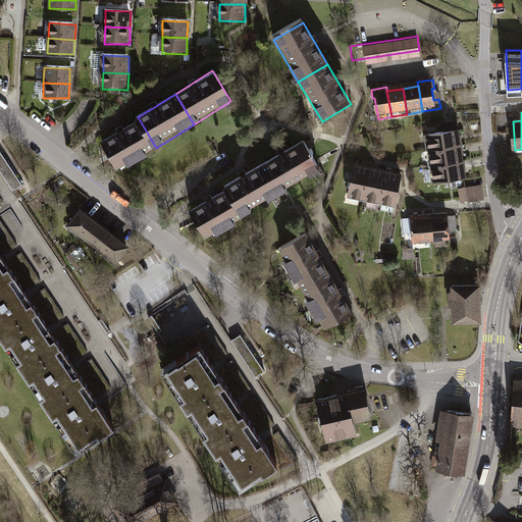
[(140,120),(103,144),(120,174),(158,151),(156,148),(140,120)]
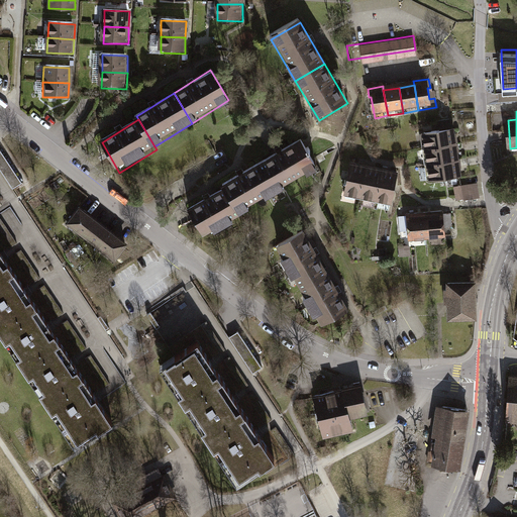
[(457,144),(455,128),(421,133),(424,149),(457,144)]
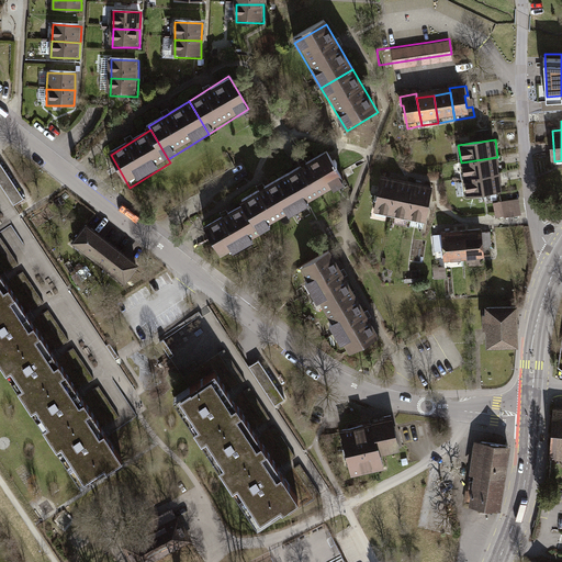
[(328,150),(287,175),(302,201),(344,177),(328,150)]
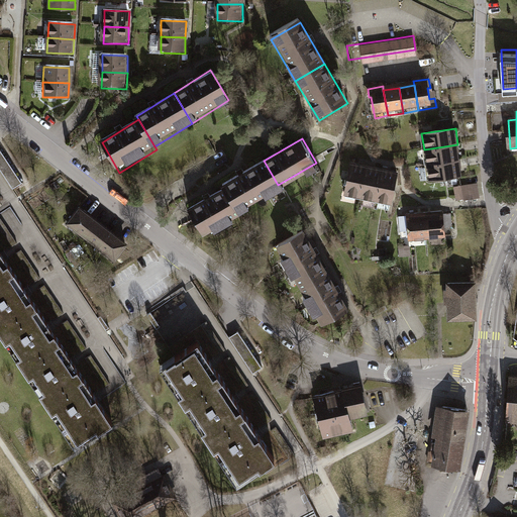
[(460,162),(457,144),(424,149),(426,167),(460,162)]
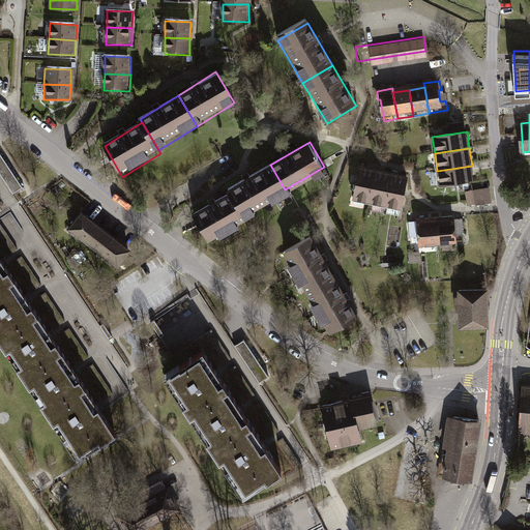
[(0,153),(0,173),(13,194),(23,188),(0,153)]
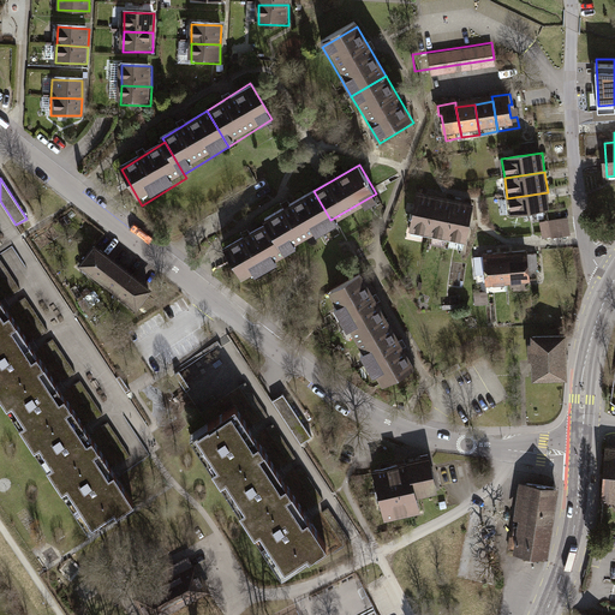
[(314,191),(267,218),(270,222),(285,248),(330,220),(314,191)]
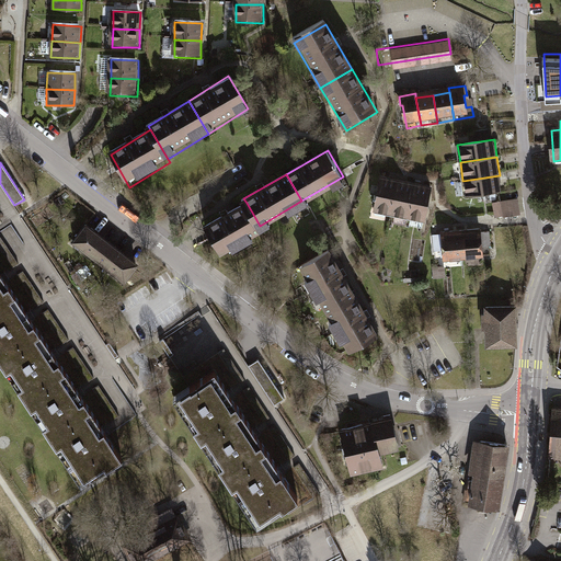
[(502,193),(500,175),(462,181),(466,198),(502,193)]
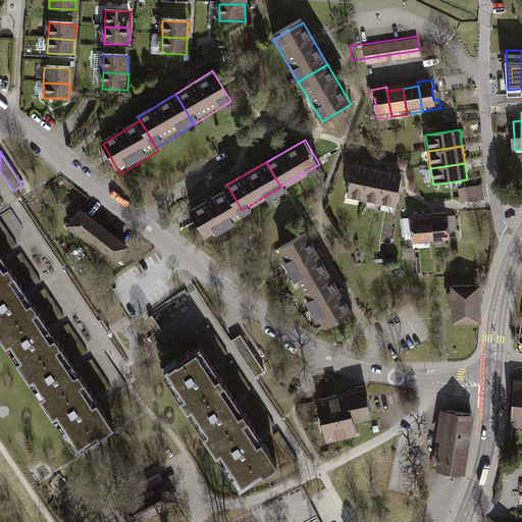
[(350,201),(366,204),(373,172),(356,168),(350,201)]
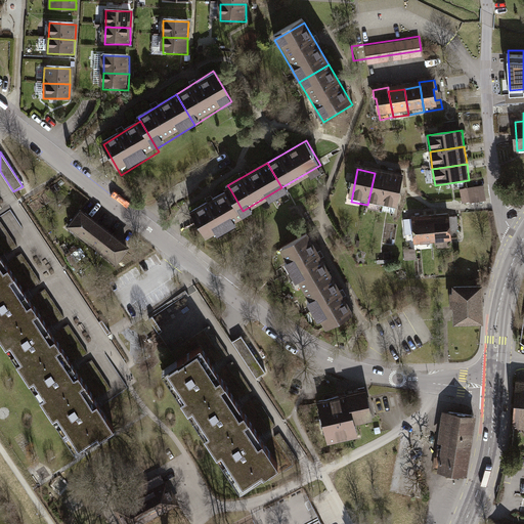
[(367,205),(384,209),(391,176),(375,173),(367,205)]
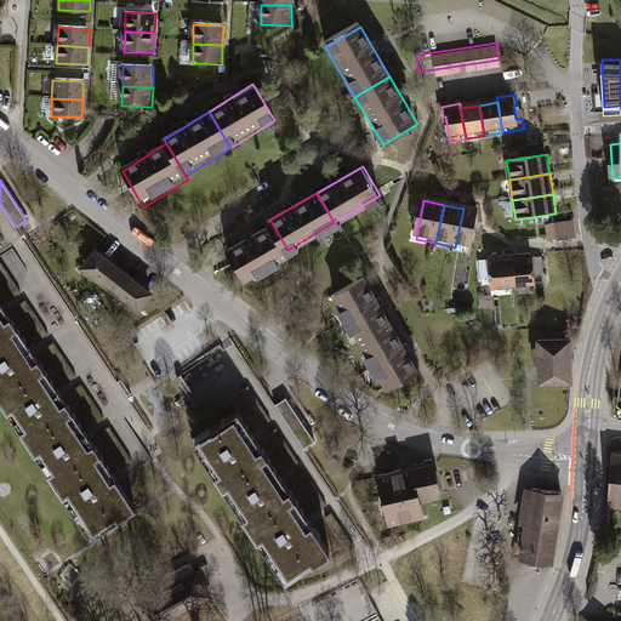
[(455,248),(474,251),(483,214),(463,209),(455,248)]
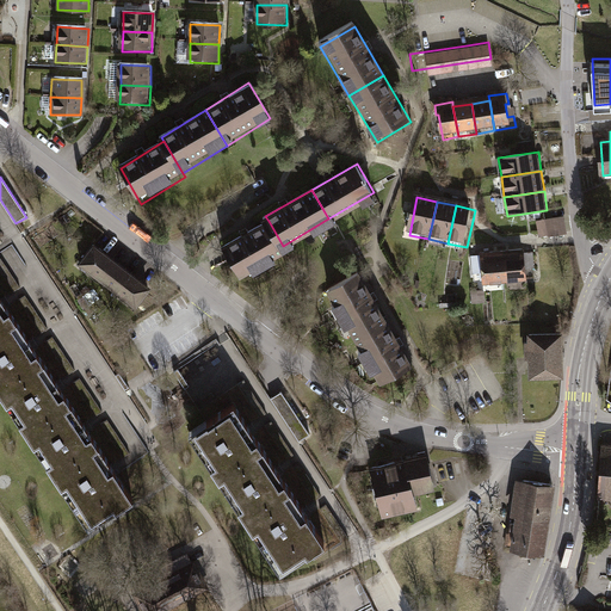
[(559,218),(547,220),(549,236),(562,234),(559,218)]
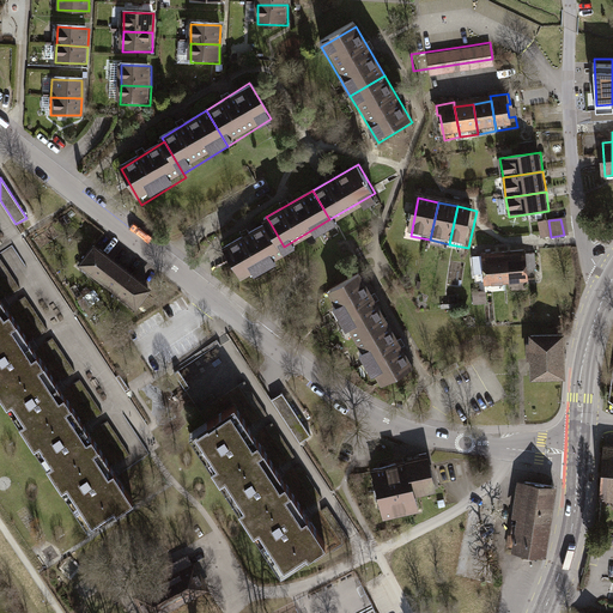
[(269,222),(225,247),(242,274),(285,249),(284,247),(269,222)]
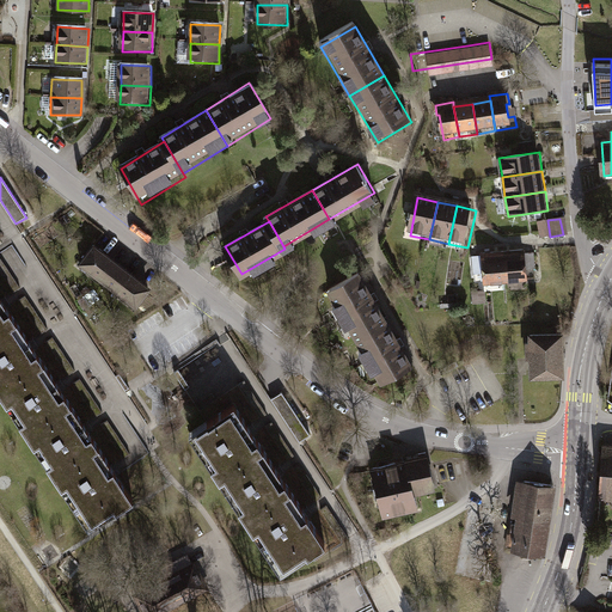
[(75,268),(95,283),(112,261),(92,245),(75,268)]
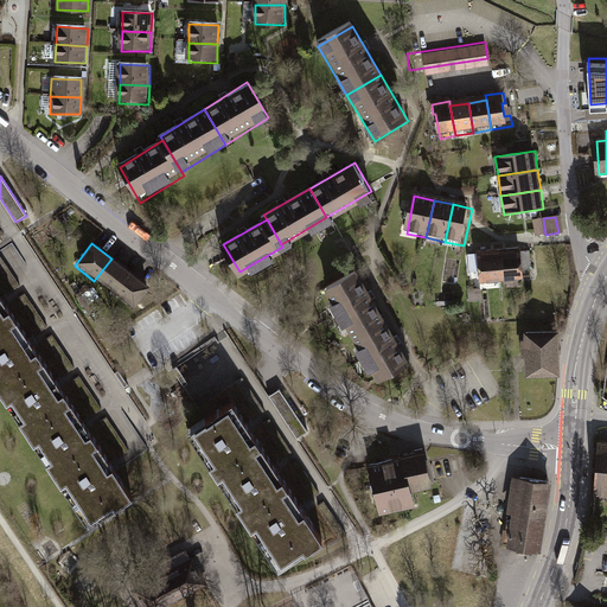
[(0,274),(0,270),(11,267),(4,253),(0,254),(0,286),(4,294),(8,292),(0,274)]
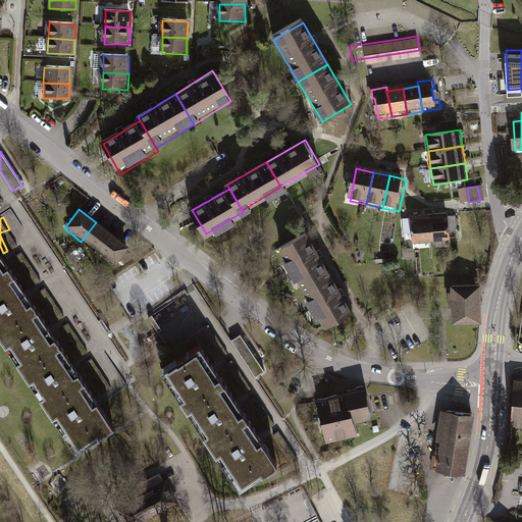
[(434,245),(454,244),(454,238),(460,237),(459,222),(453,223),(452,219),(432,221),(434,245)]
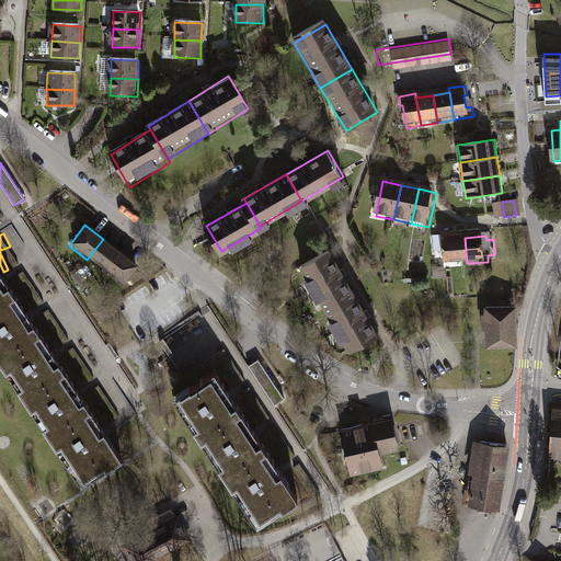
[(446,265),(467,263),(465,238),(444,239),(445,244),(436,245),(438,262),(446,261),(446,265)]
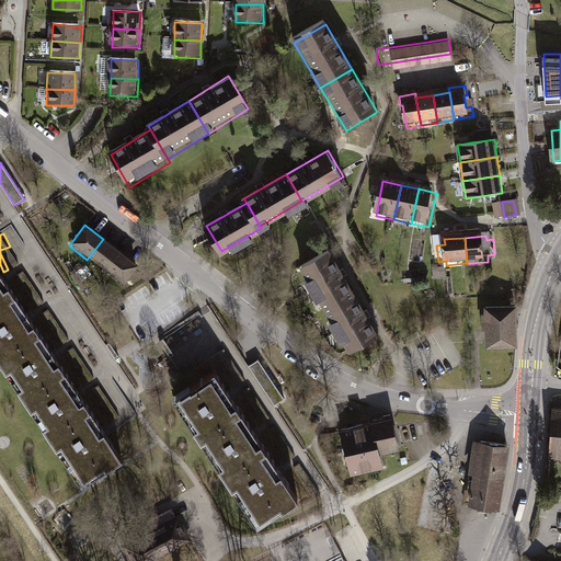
[(87,260),(104,273),(121,252),(103,239),(87,260)]
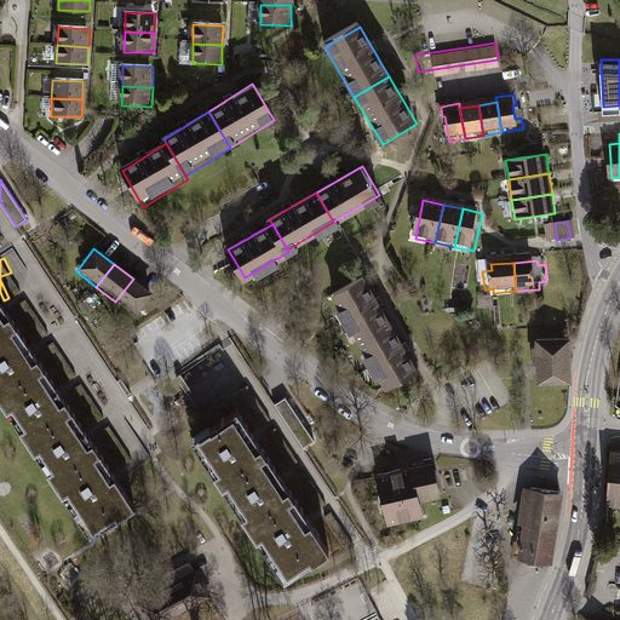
[(115,302),(135,317),(153,294),(133,279),(115,302)]
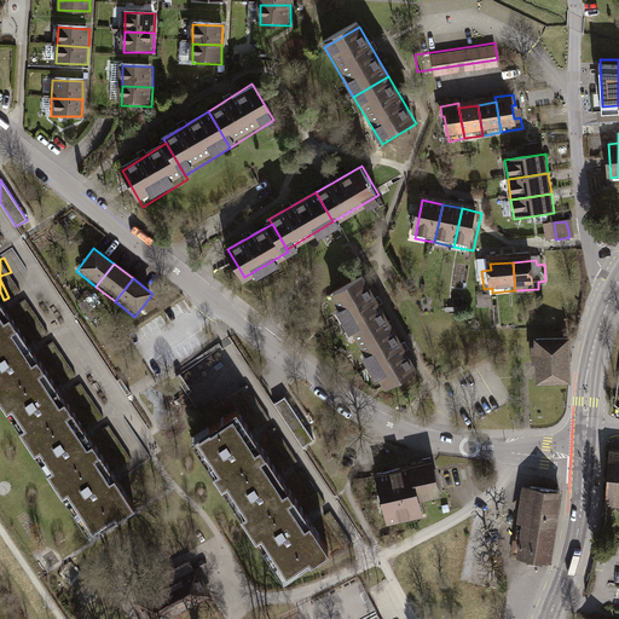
[(391,327),(363,278),(331,296),(360,345),(391,327)]
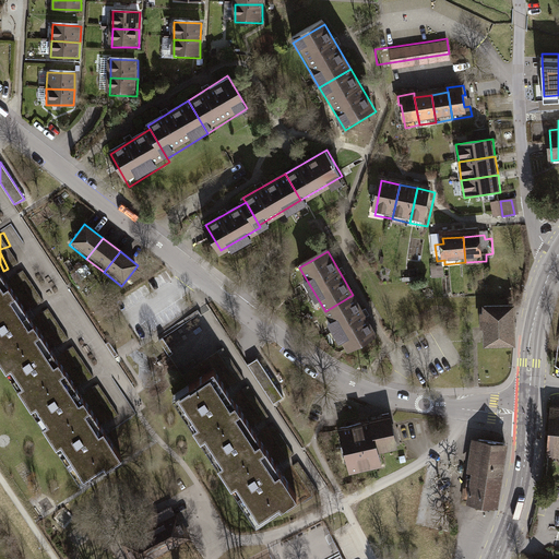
[(0,271),(0,307),(16,297),(0,271)]
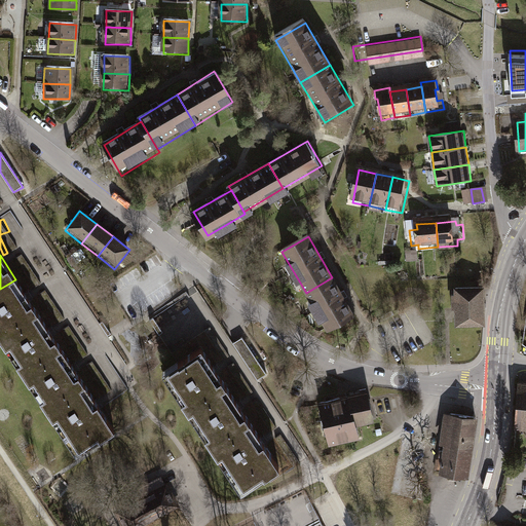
[(357,320),(332,277),(306,293),(331,335),(357,320)]
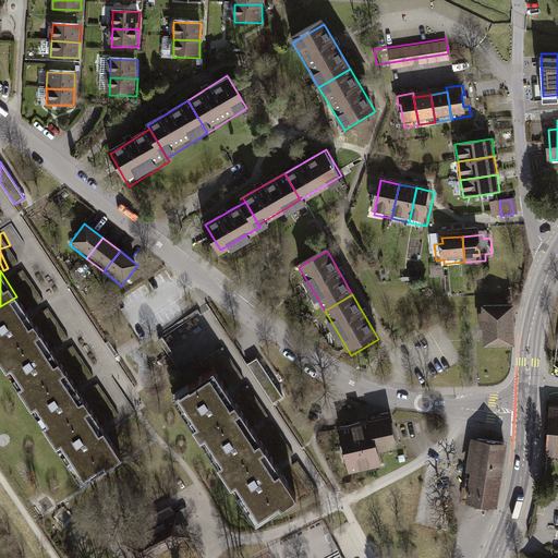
[(16,296),(0,306),(0,363),(1,364),(43,337),(16,296)]
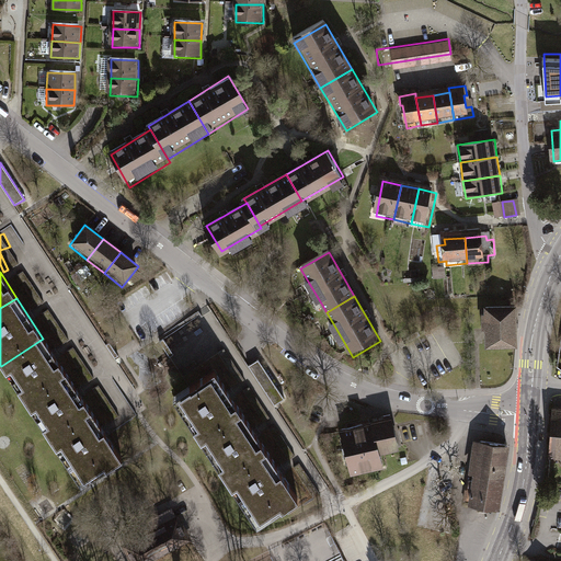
[(516,344),(515,307),(487,307),(487,315),(482,315),(482,328),(487,328),(487,345),(516,344)]
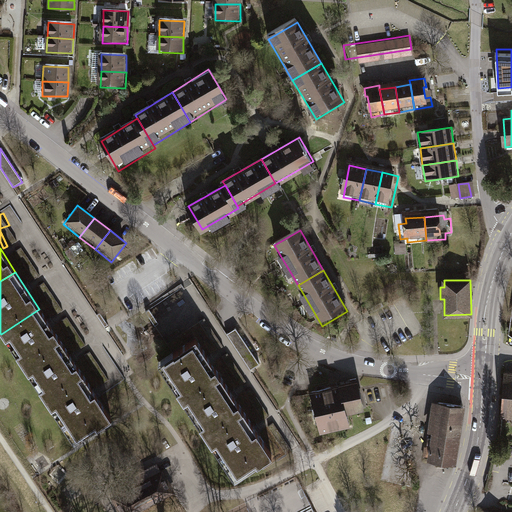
[(39,309),(1,334),(25,371),(63,346),(39,309)]
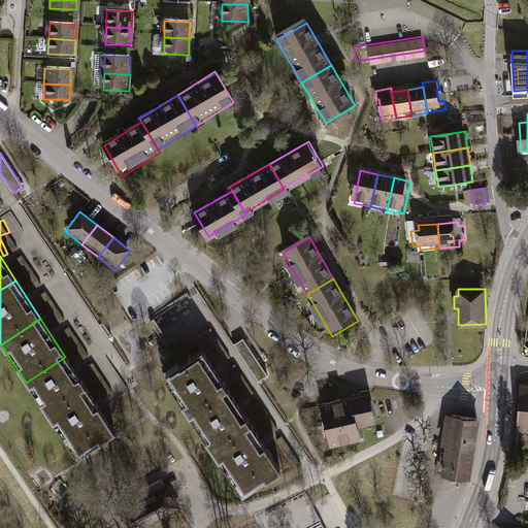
[(222,363),(212,348),(223,340),(216,328),(202,336),(219,365),(222,363)]
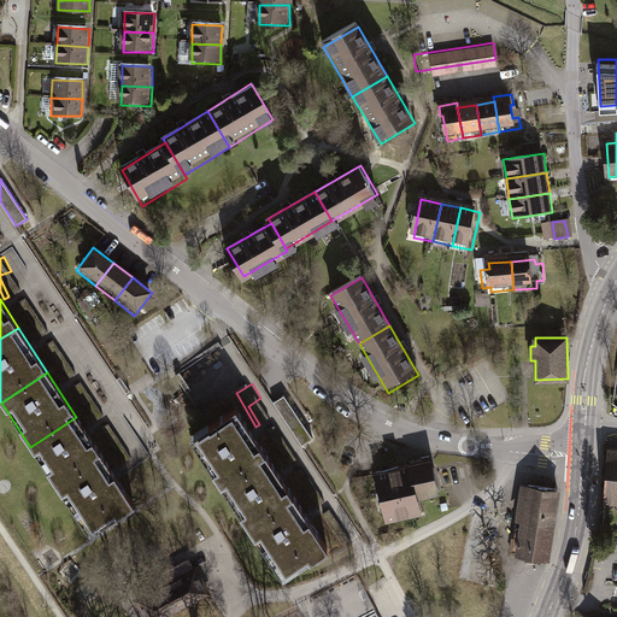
[(239,410),(188,441),(217,486),(266,454),(239,410)]
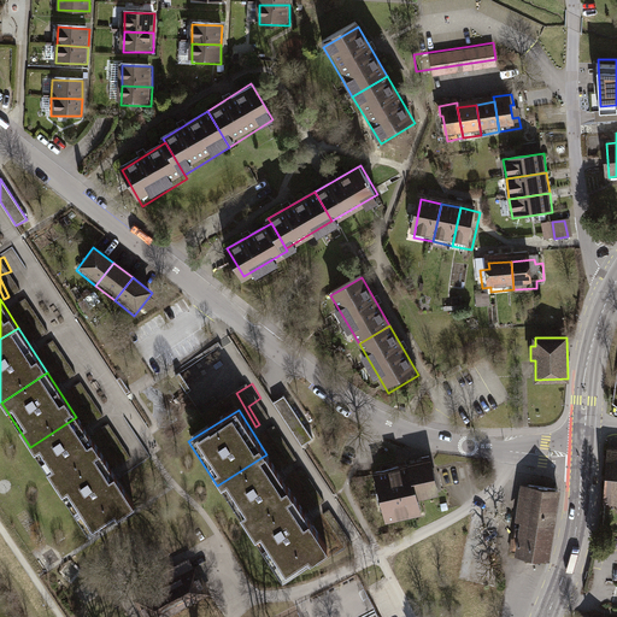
[(76,417),(30,447),(59,492),(105,462),(76,417)]
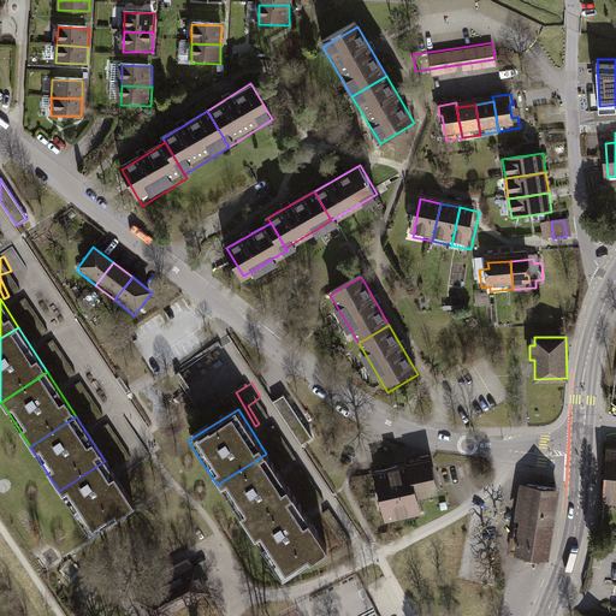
[(266,436),(264,437),(283,467),(286,465),(266,436)]
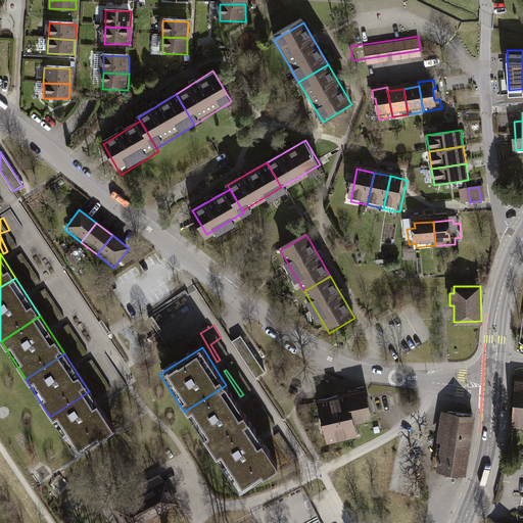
[(512,424),(522,425),(522,380),(516,380),(512,424)]
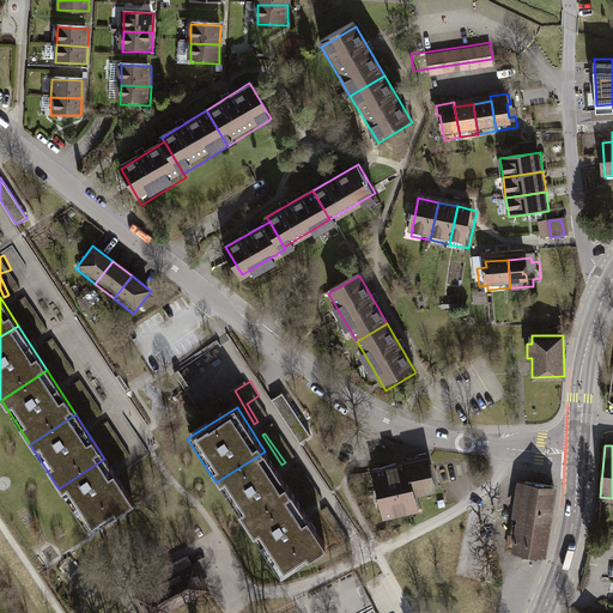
[(265,451),(216,483),(243,528),(293,497),(265,451)]
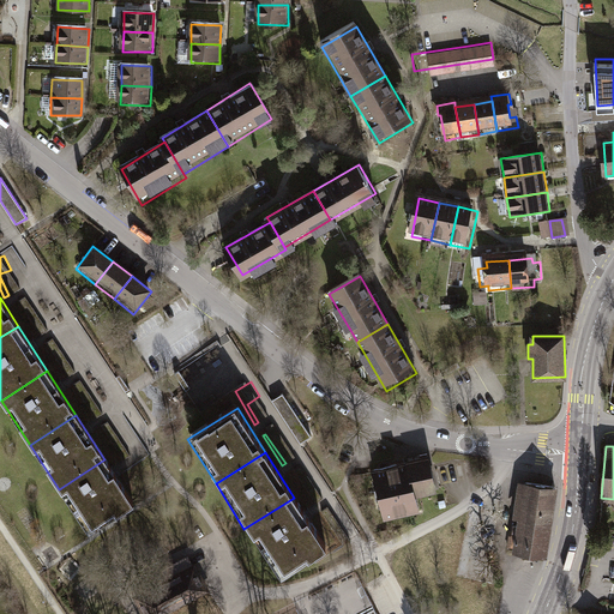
[(438,492),(429,458),(407,463),(414,497),(438,492)]
